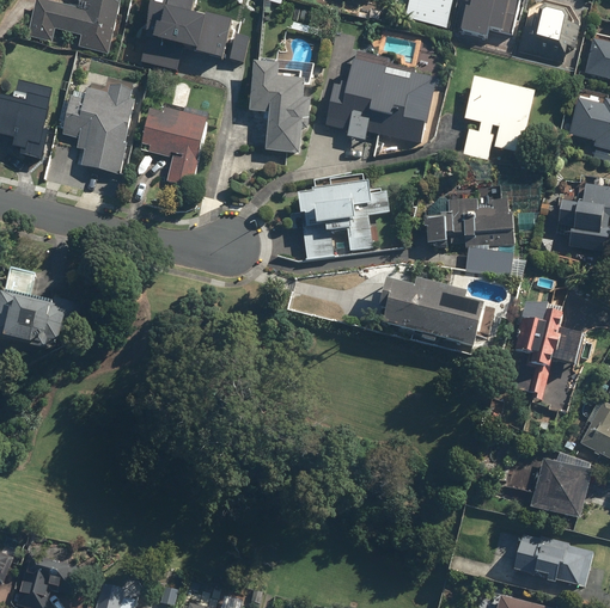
[(80,0),(79,7),(50,0),(35,0),(26,32),(52,38),(54,26),(80,34),(78,44),(108,51),(120,0),(80,0)]
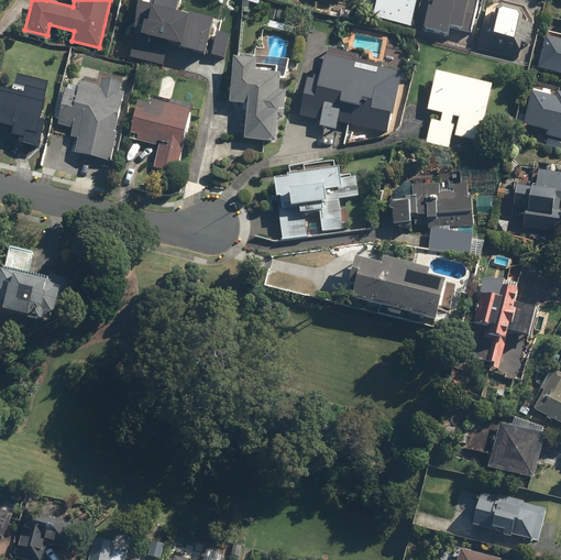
[(151,0),(149,12),(129,8),(120,45),(166,57),(167,55),(195,62),(198,50),(208,53),(211,39),(201,35),(204,24),(191,21),(191,20),(190,19),(190,18),(190,17),(189,17),(189,15),(189,14),(188,14),(188,13),(187,13),(187,12),(186,12),(186,11),(185,11),(184,10),(183,10),(182,9),(183,0),(151,0)]
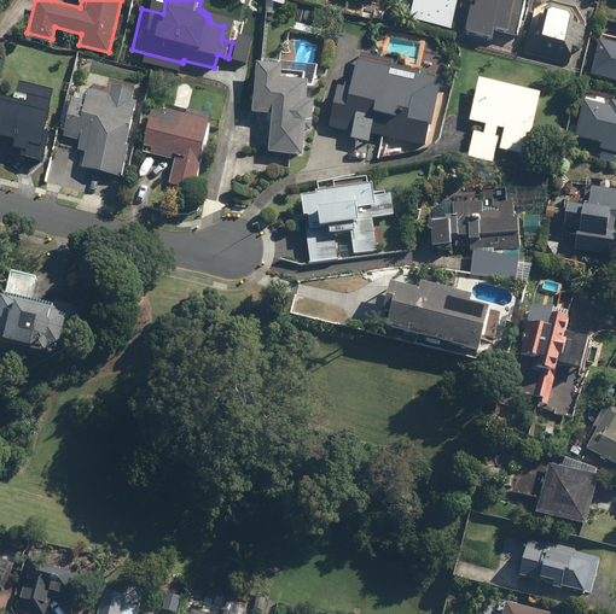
[(408,0),(406,17),(449,28),(455,0),(408,0)]
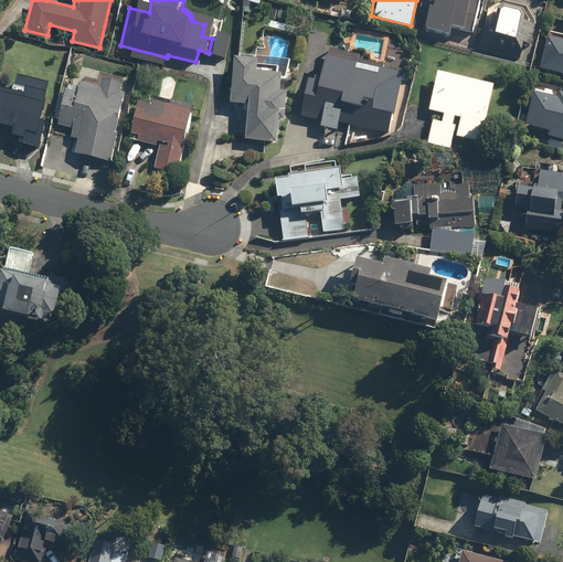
[(431,0),(426,23),(449,29),(452,21),(470,25),(476,0),(431,0)]
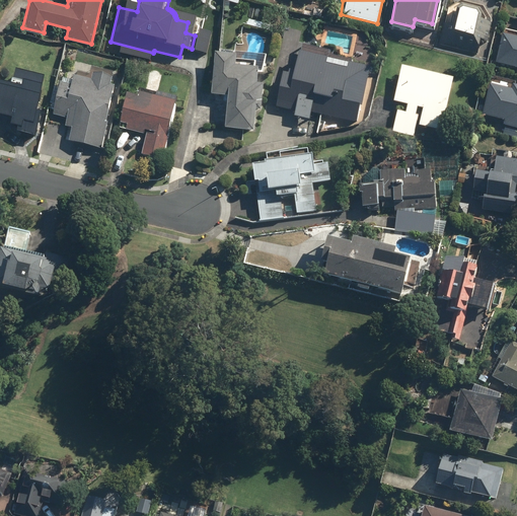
[(459,0),(447,6),(438,43),(484,54),(493,17),(485,6),(459,0)]
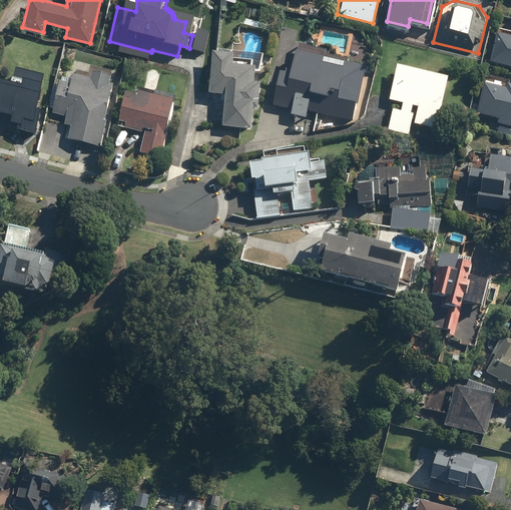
[(510,36),(496,33),(489,60),(510,65),(510,67),(510,69),(510,36)]
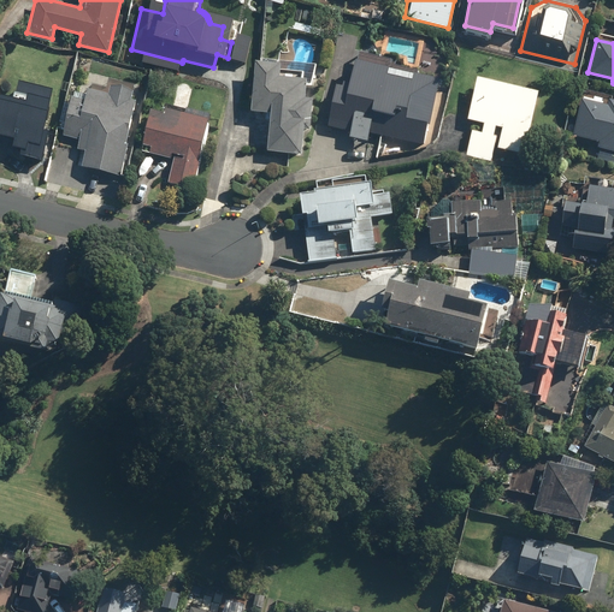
[(350,84),(337,81),(326,125),(350,131),(349,136),(367,141),(369,131),(425,144),(438,79),(415,75),(417,69),(395,64),(396,59),(358,51),(350,84)]
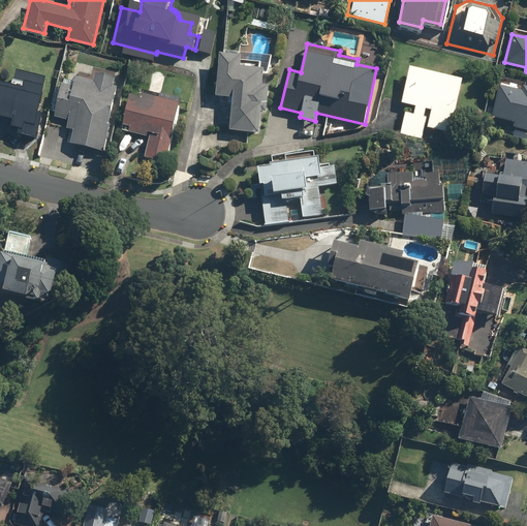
[(240,54),(218,53),(215,94),(231,95),(230,128),(260,130),(261,110),(268,111),(269,85),(262,84),(262,68),(240,66),(240,54)]
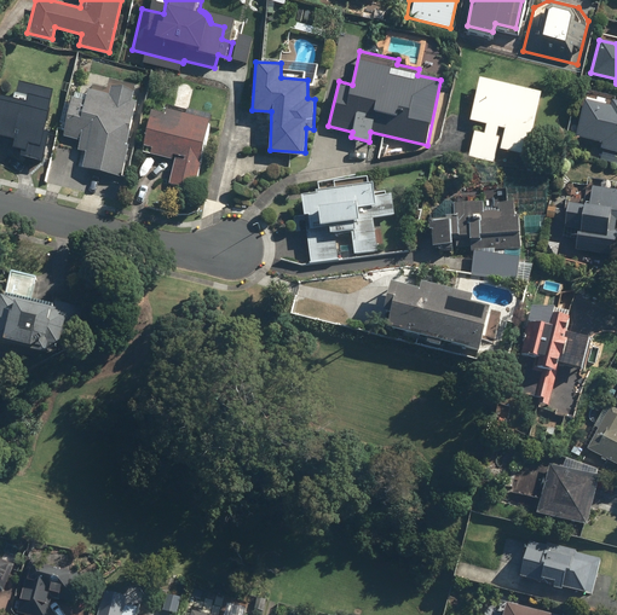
[(542,93),(478,79),(468,119),(485,122),(483,132),(473,129),(467,154),(491,160),(495,148),(528,155),(542,93)]
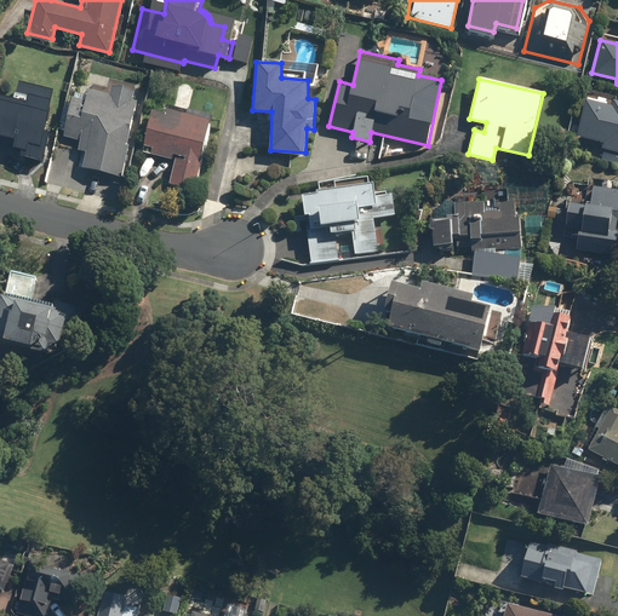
[(0,136),(15,139),(12,149),(22,150),(21,155),(43,161),(50,133),(45,132),(55,90),(18,81),(13,99),(0,96),(0,136)]
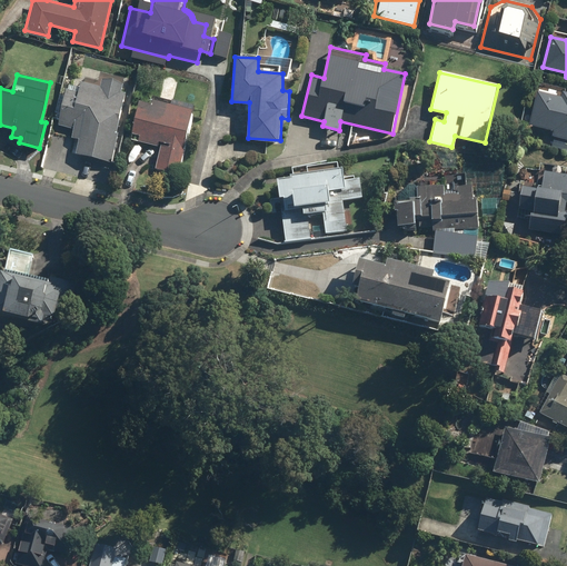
[(81,87),(68,83),(59,126),(71,128),(70,136),(79,137),(76,154),(112,161),(127,92),(121,91),(122,82),(101,78),(99,87),(82,83),(81,87)]
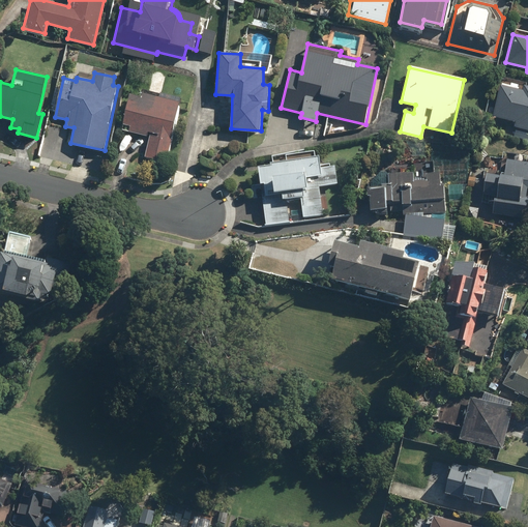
[(523,92),(500,85),(491,114),(515,121),(510,134),(527,139),(527,86),(525,85),(523,92)]
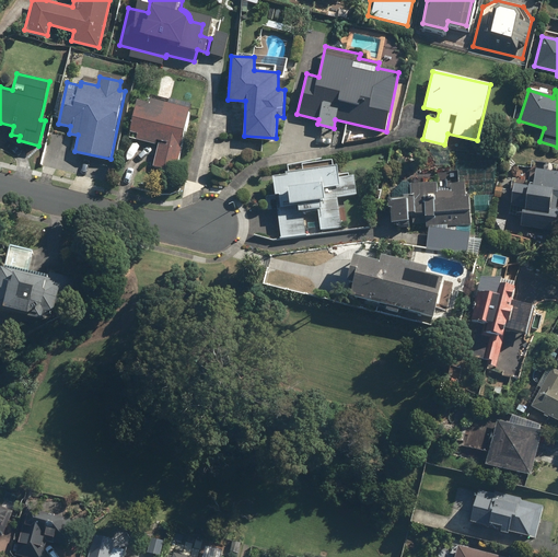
[(190,106),(138,93),(127,137),(158,144),(153,162),(175,167),(190,106)]
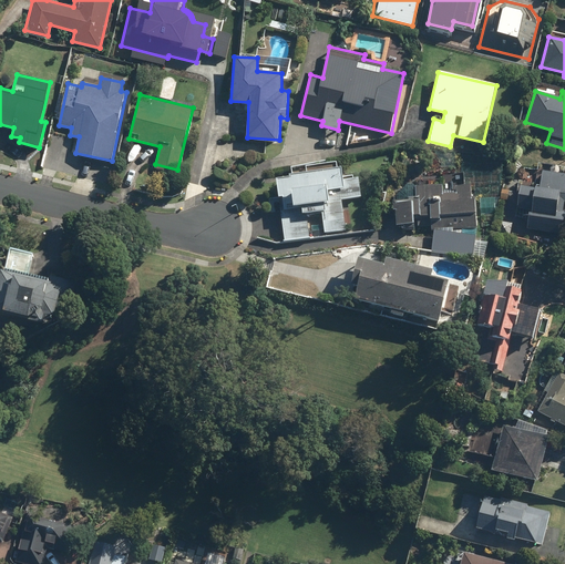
[(478,211),(494,211),(493,195),(497,194),(495,154),(476,155),(478,211)]
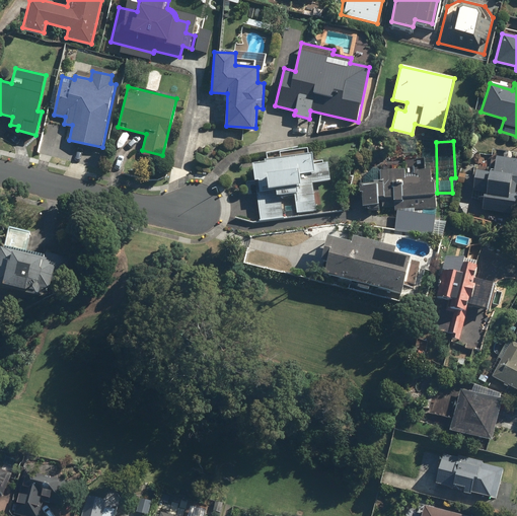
[(313,155),(252,163),(260,219),(282,216),(279,196),(294,194),(297,212),(316,210),(312,180),(330,178),(328,162),(314,164),(313,155)]
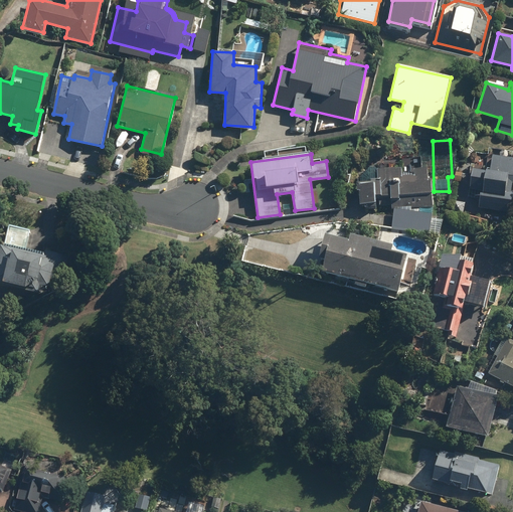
[(490,171),(473,168),(470,187),(481,189),(478,206),(510,211),(512,197),(506,196),(508,180),(512,181),(512,158),(493,155),(490,171)]
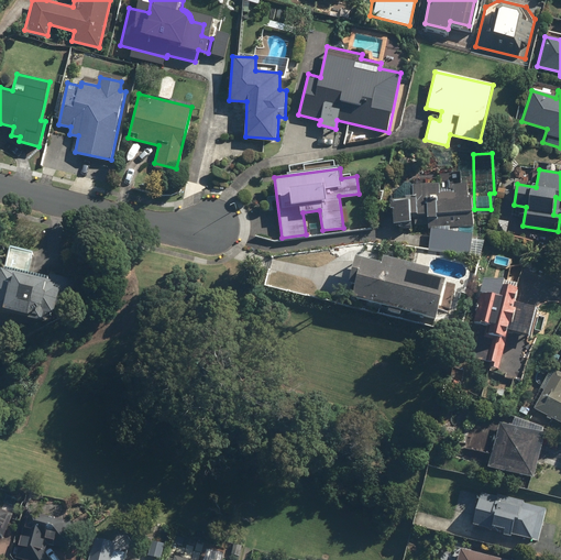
[(437,218),(437,213),(444,213),(446,223),(473,223),(472,196),(468,196),(468,183),(452,183),(452,190),(438,190),(438,182),(392,184),(394,222),(411,222),(411,213),(427,212),(428,218),(437,218)]
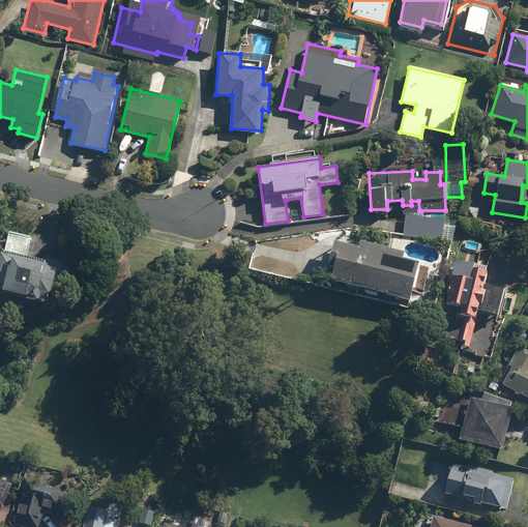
[(455,224),(405,214),(402,232),(451,241),(455,224)]
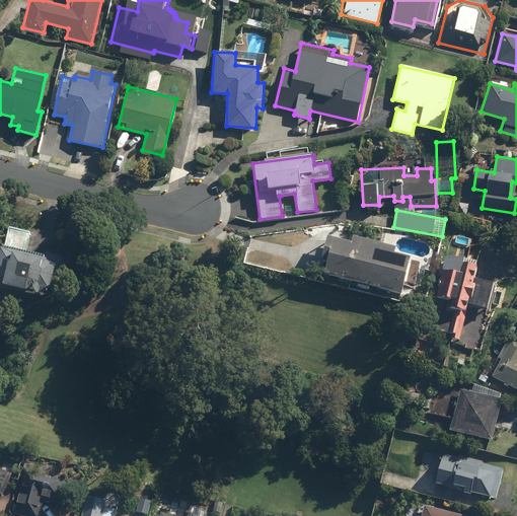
[(28,231),(7,227),(4,247),(0,246),(0,286),(61,298),(69,259),(25,250),(28,231)]
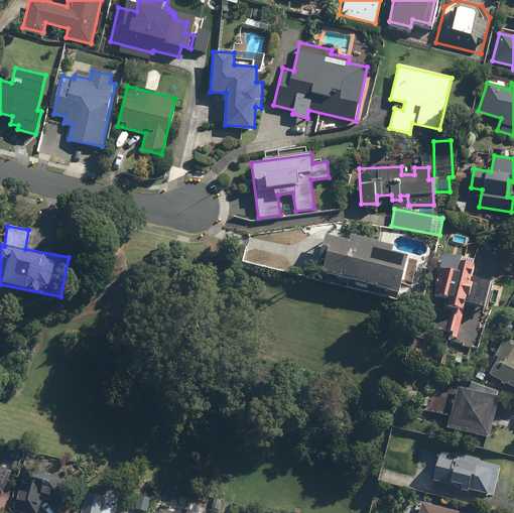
[(350,241),(326,235),(316,271),(357,280),(355,286),(367,289),(369,284),(400,291),(409,253),(393,249),(394,244),(352,234),(350,241)]
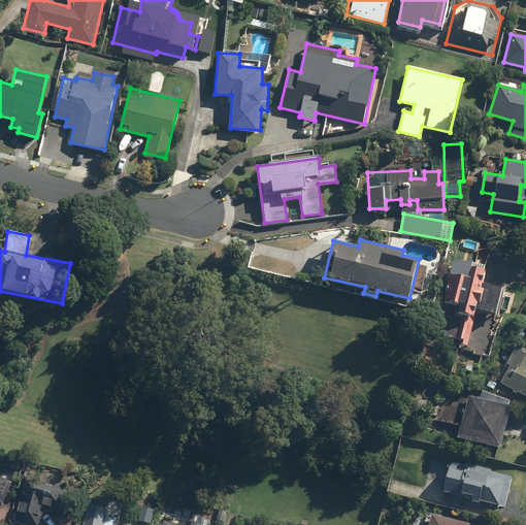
[(466,274),(450,271),(442,300),(448,302),(440,337),(467,343),(475,308),(497,314),(502,288),(483,284),(486,270),(468,266),(466,274)]
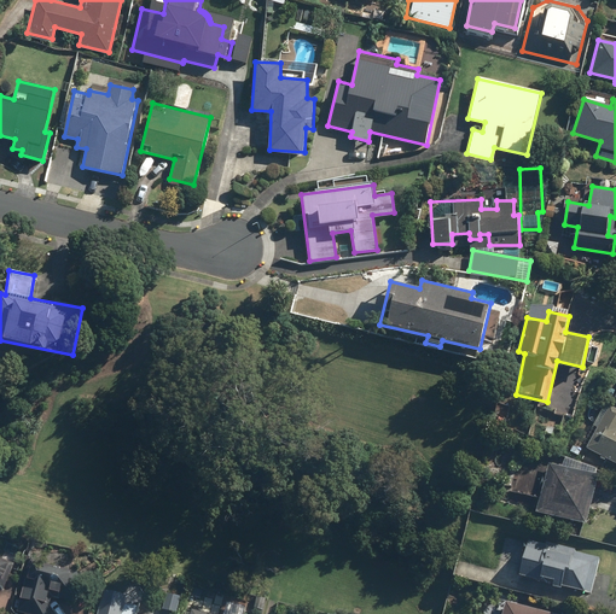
[(580,378),(561,374),(552,409),(571,414),(580,378)]
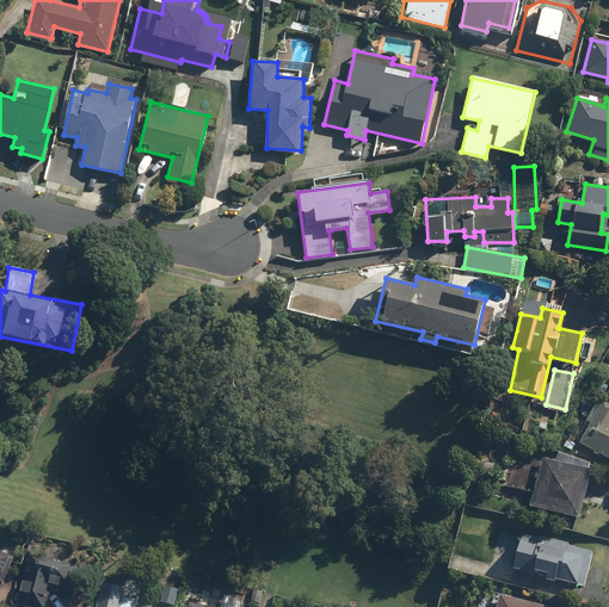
[(608,401),(601,397),(578,443),(608,457),(608,401)]
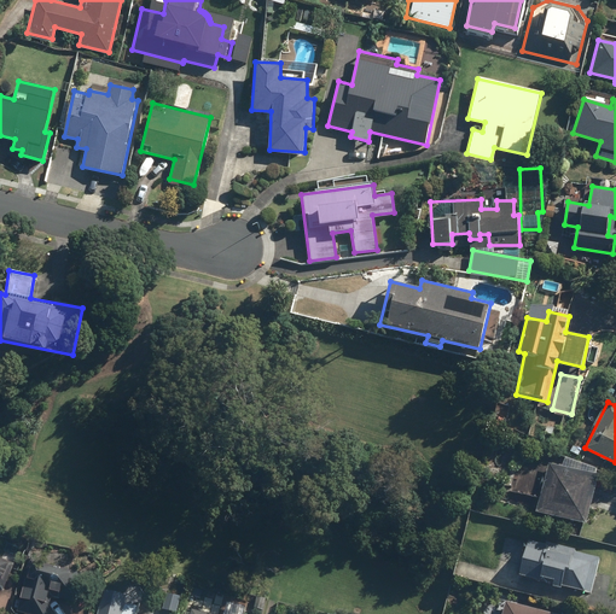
[(598,472),(548,460),(536,510),(587,522),(598,472)]
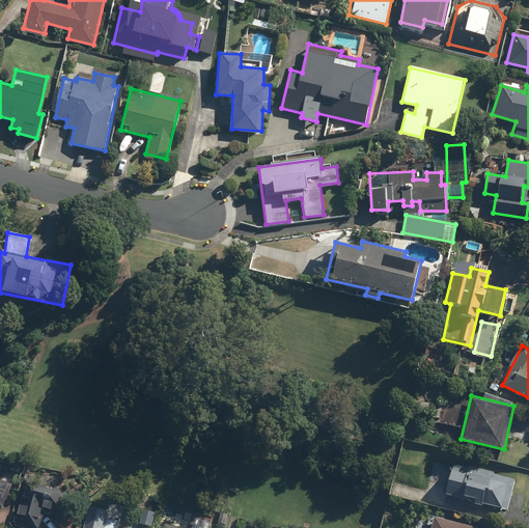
[(492,473),(493,470),(452,462),(446,495),(507,508),(513,477),(492,473)]
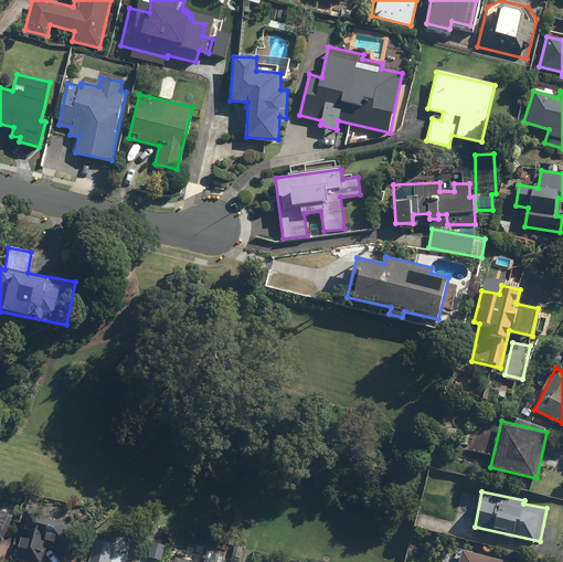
[(11,515),(0,509),(0,538),(1,539),(11,515)]
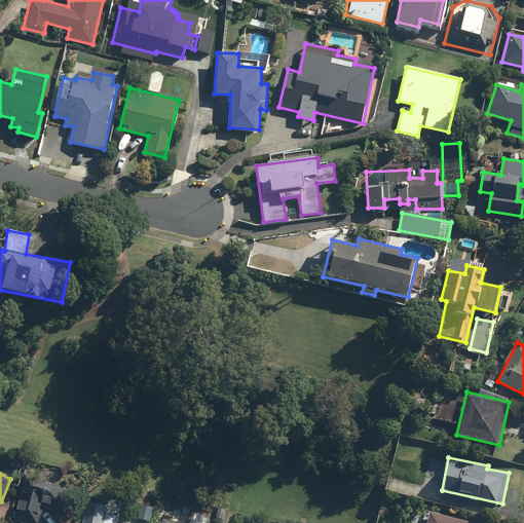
[(70,488),(26,476),(13,518),(29,522),(38,522),(43,506),(64,512),(70,488)]
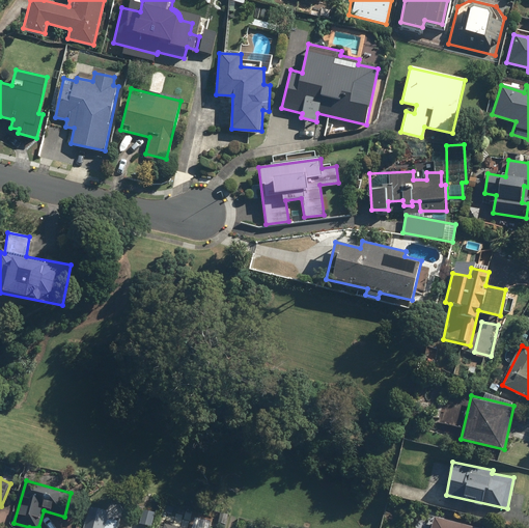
[(108,509),(87,505),(82,527),(116,527),(118,520),(106,518),(108,509)]
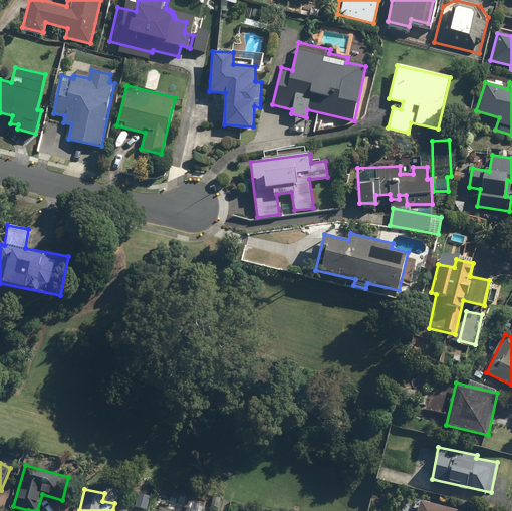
[(466,510),(420,498),(416,510),(466,510)]
